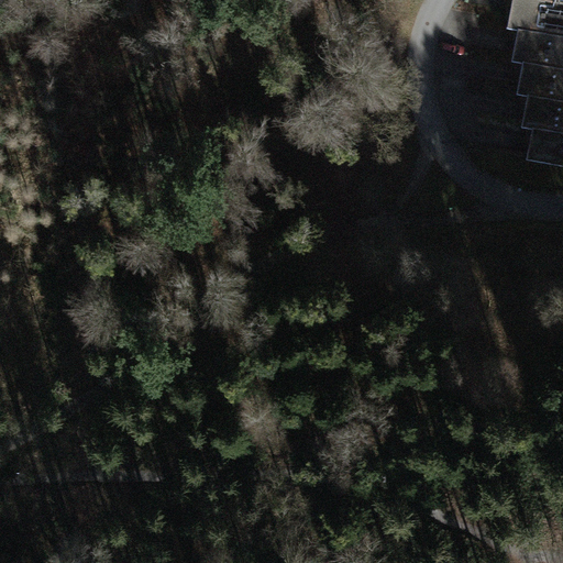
[(518,29),(562,35),(562,0),(511,0),(507,26),(518,29)]
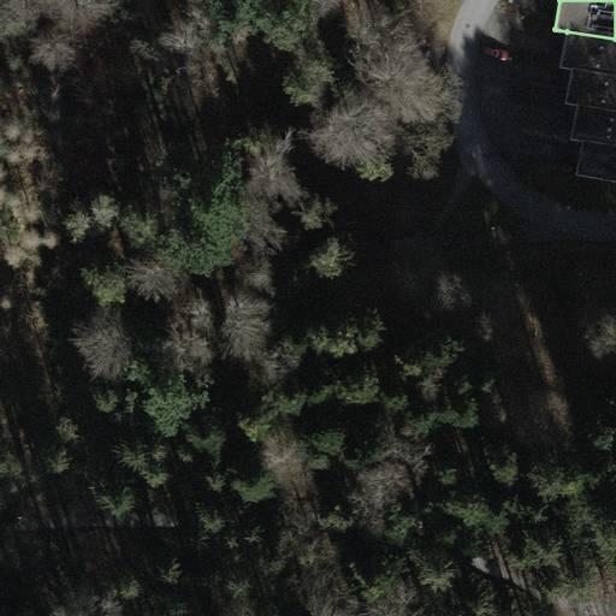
[(615,39),(567,31),(561,63),(572,65),(615,72),(615,39)]
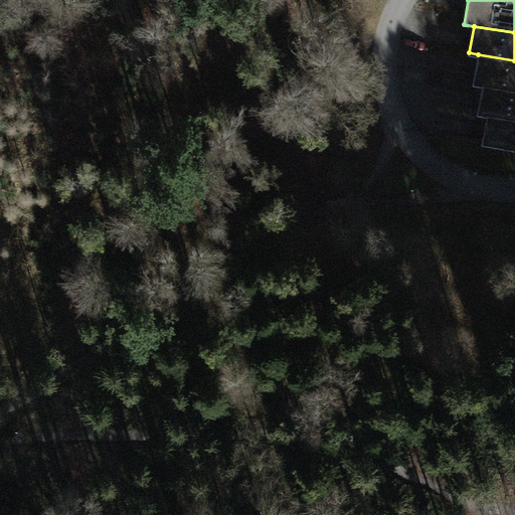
[(514,60),(478,54),(473,83),(482,86),(514,91),(514,60)]
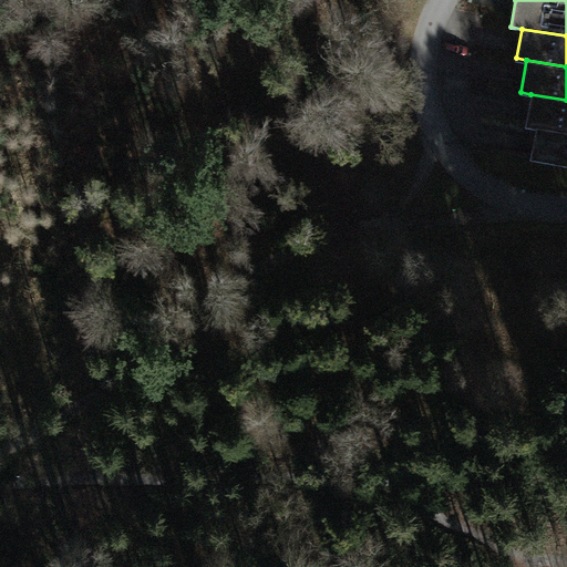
[(566,100),(531,94),(526,125),(536,127),(566,132),(566,100)]
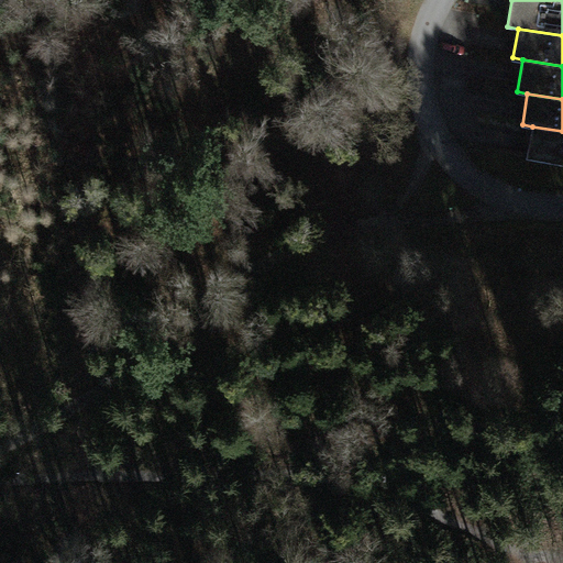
[(562,131),(532,127),(526,158),(562,166),(562,131)]
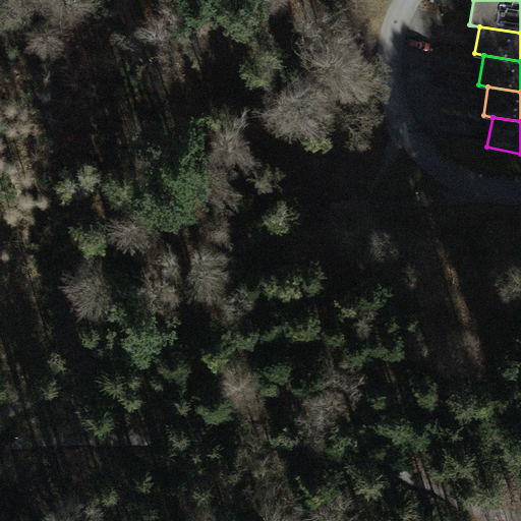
All buildings are outlined.
